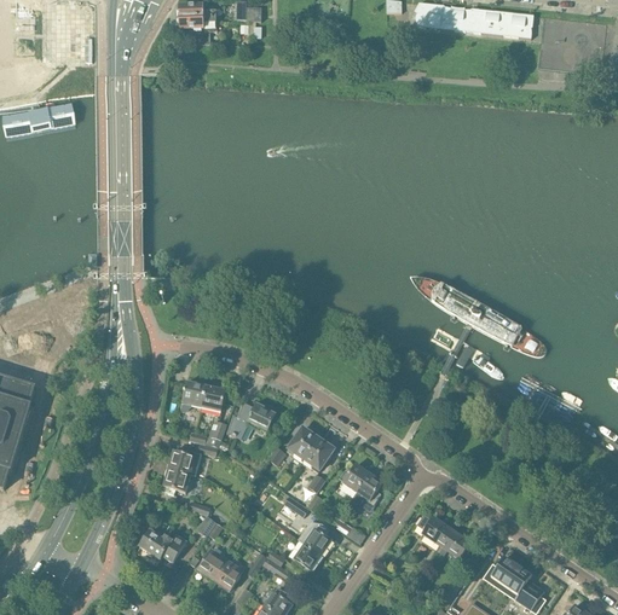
[(400,0),(385,0),(386,12),(400,12),(400,0)]
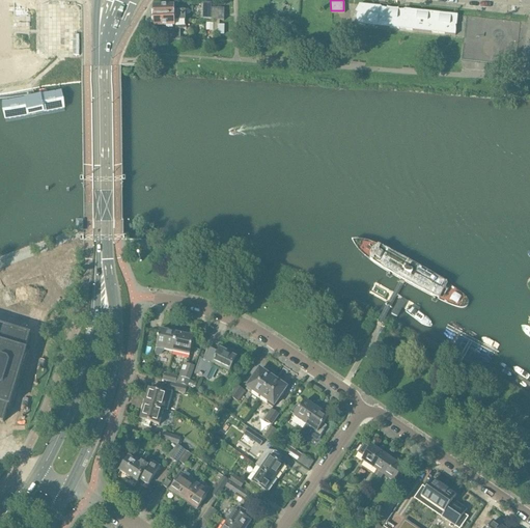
[(384,25),(385,16),(386,12),(385,11),(386,6),(386,5),(387,3),(379,1),(379,4),(359,2),(355,8),(347,22),(365,24),(365,23),(384,25)]
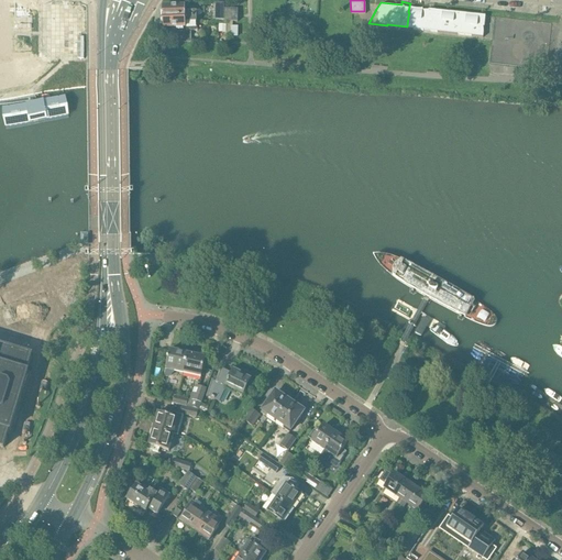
[(185,3),(163,3),(163,7),(163,14),(196,14),(196,9),(185,9),(185,3)]
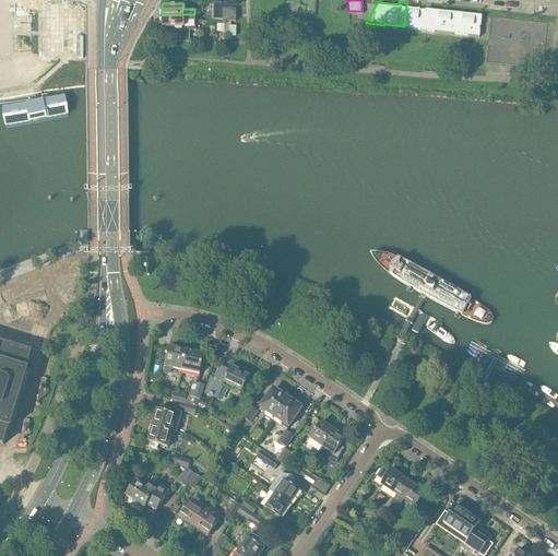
[(479,24),(481,13),(426,8),(427,4),(418,4),(418,7),(416,7),(412,7),(411,7),(408,6),(407,6),(406,6),(406,7),(405,12),(406,13),(405,16),(417,18),(417,20),(427,21),(426,28),(478,35),(479,30),(478,24),(479,24)]
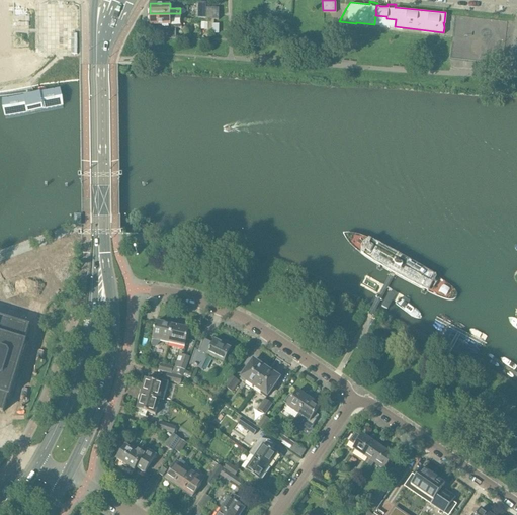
[(218,17),(218,11),(218,6),(205,6),(205,17),(218,17)]
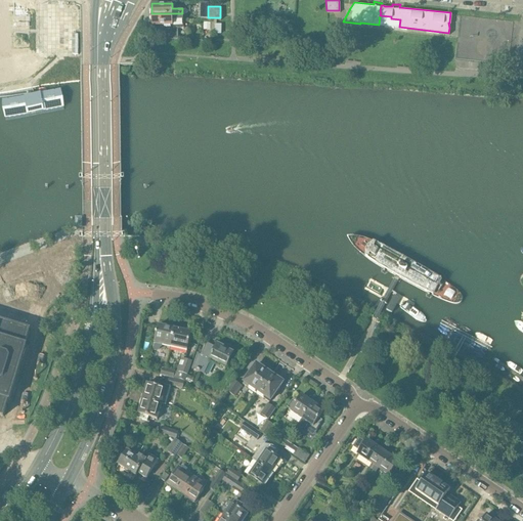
[(182,13),(151,13),(151,24),(162,23),(162,27),(163,37),(164,37),(174,37),(177,37),(177,35),(177,26),(183,26),(183,17),(182,17),(182,13)]
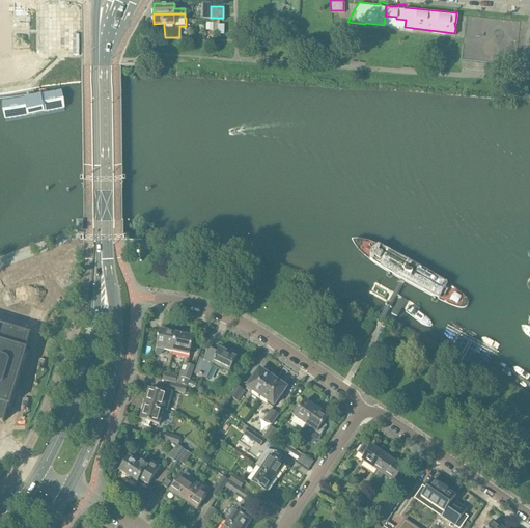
[(384,25),(405,27),(406,20),(396,19),(396,17),(385,16),(384,25)]
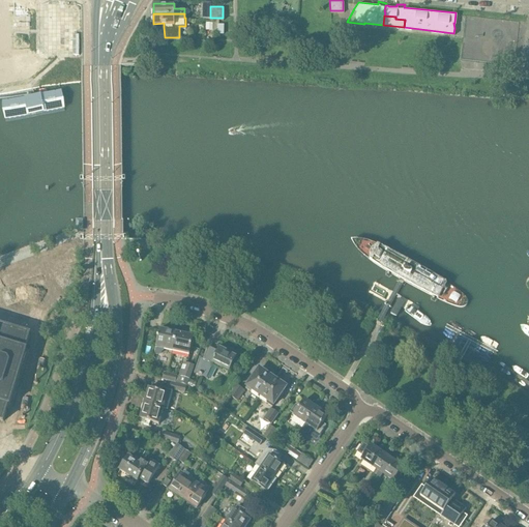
[(61,88),(1,98),(4,118),(64,108),(61,88)]
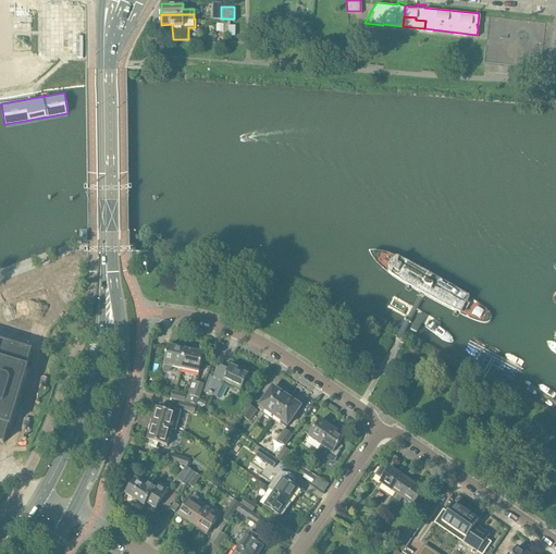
[(400,280),(459,311),(476,319),(480,320),(482,320),(485,320),(487,320),(489,319),(490,318),(491,316),(491,315),(491,312),(491,311),(490,309),(484,304),(469,294),(396,253),(391,250),(386,249),(383,248),(379,247),(373,247),(370,247),(369,247),(369,249),(371,254),(374,258),(380,263),(388,271),(394,275),(400,280)]
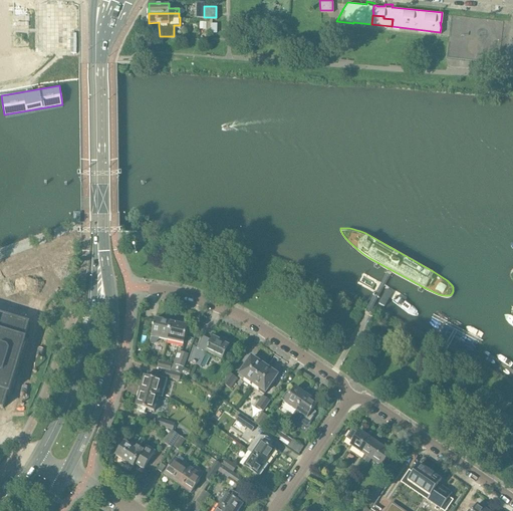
[(34,296),(32,305),(42,309),(45,300),(34,296)]
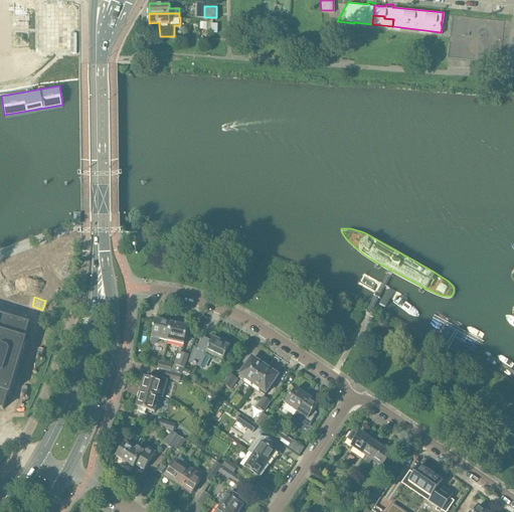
[(0,406),(2,407),(7,391),(8,392),(25,339),(23,338),(28,323),(0,313),(0,406)]
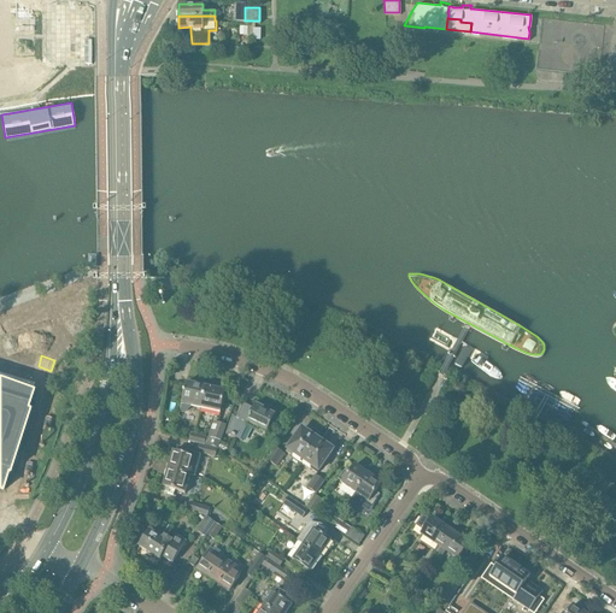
[(191,402),(200,404),(204,384),(185,379),(177,412),(179,412),(179,408),(182,408),(183,408),(185,408),(186,407),(191,402)]
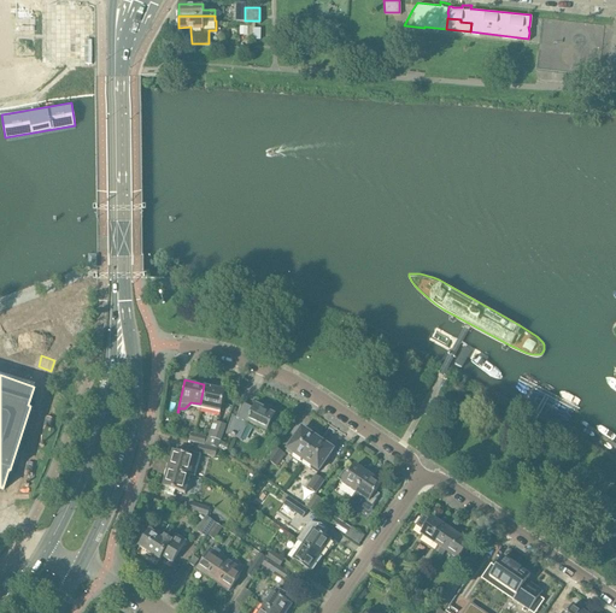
[(204,384),(200,404),(220,408),(224,389),(204,384)]
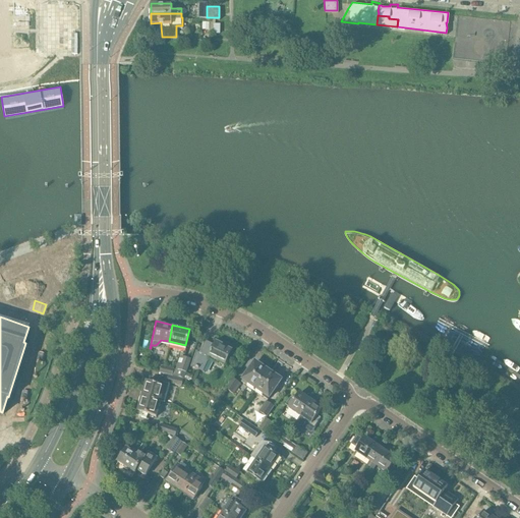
[(210,342),(206,340),(203,339),(198,351),(195,349),(195,348),(189,364),(190,364),(190,363),(193,364),(197,366),(200,367),(207,356),(216,360),(216,358),(224,362),(230,348),(221,343),(221,342),(215,339),(213,344),(210,343),(211,341),(210,341),(210,342)]
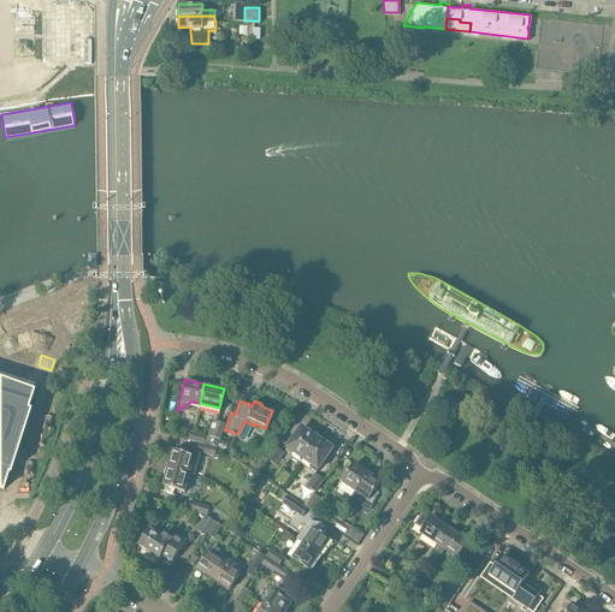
[(205,434),(203,441),(216,445),(224,421),(212,417),(207,434),(205,434)]
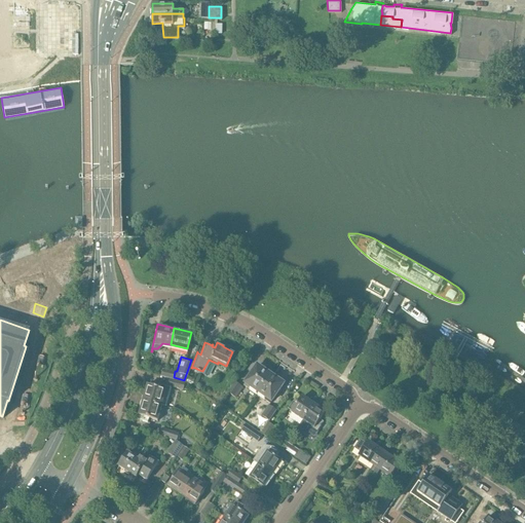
[(257,390),(270,372),(256,363),(242,383),(249,387),(250,385),(257,390)]
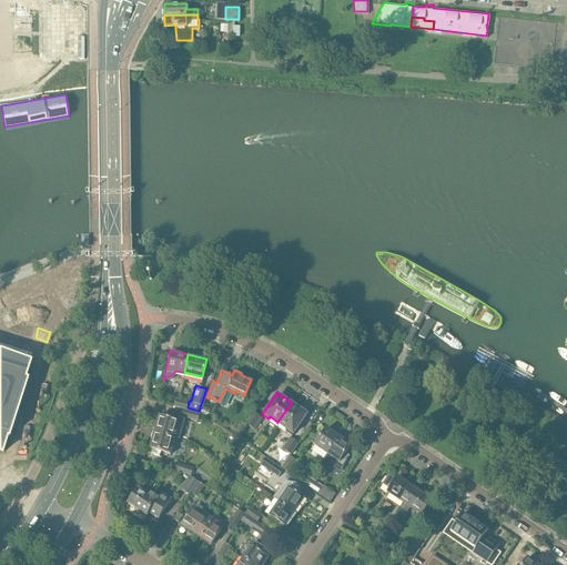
[(188,407),(189,401),(175,396),(173,403),(188,407)]
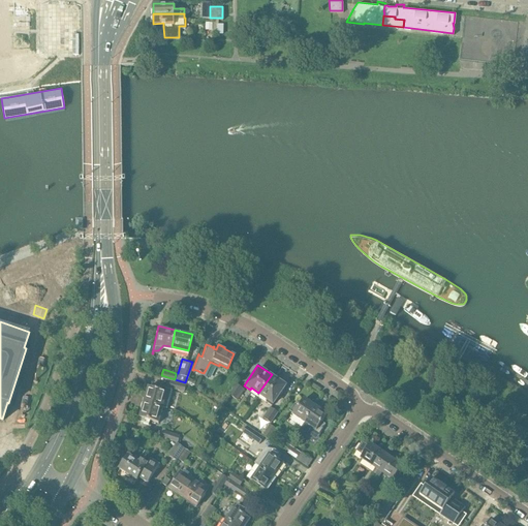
[(271,403),(272,402),(284,383),(272,374),(258,393),(267,398),(265,400),(271,403)]
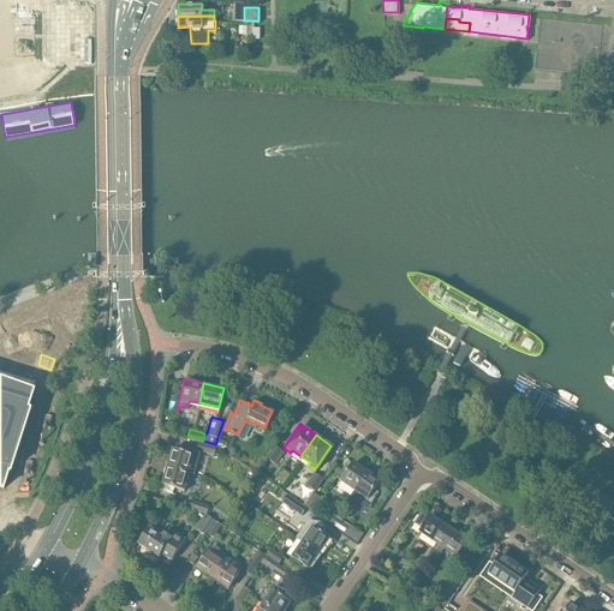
[(195,439),(192,448),(213,453),(215,445),(195,439)]
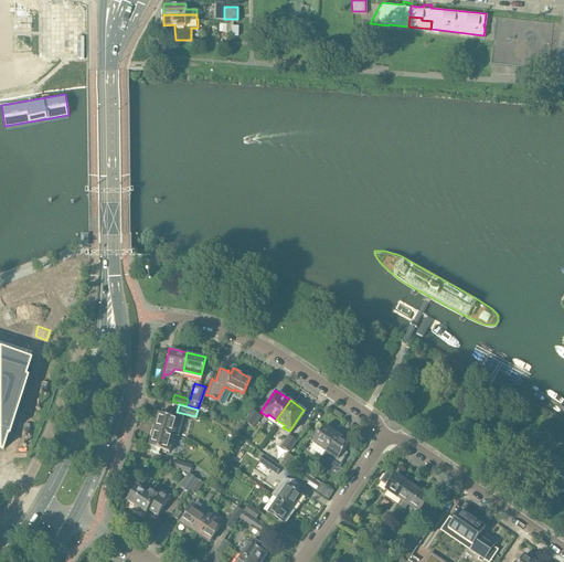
[(252,407),(244,420),(252,424),(259,413),(252,407)]
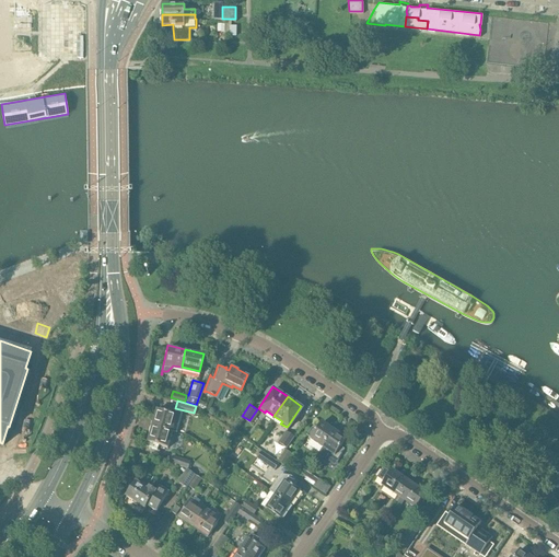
[(153,425),(161,426),(171,429),(175,430),(182,412),(167,407),(167,406),(161,405),(154,419),(155,419),(153,425)]
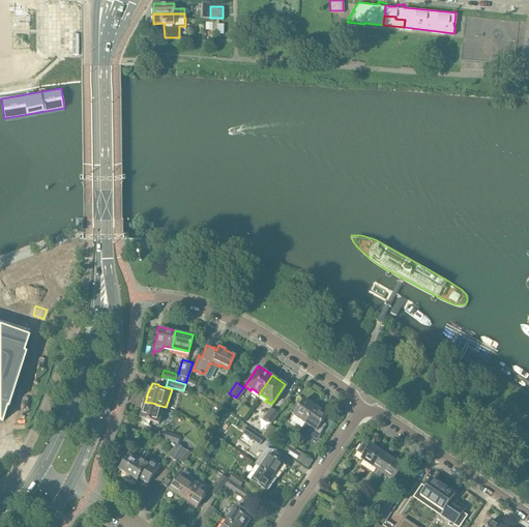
[(304,420),(315,405),(304,398),(298,405),(295,403),(291,410),(294,412),(293,413),(304,420)]
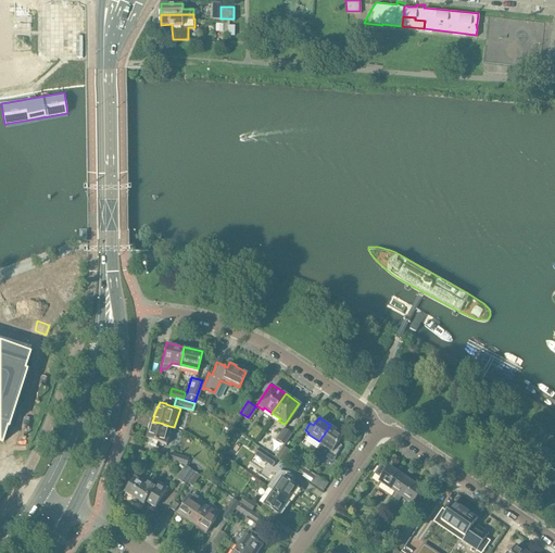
[(169,426),(160,423),(152,422),(151,427),(148,442),(155,444),(156,440),(165,442),(169,426)]
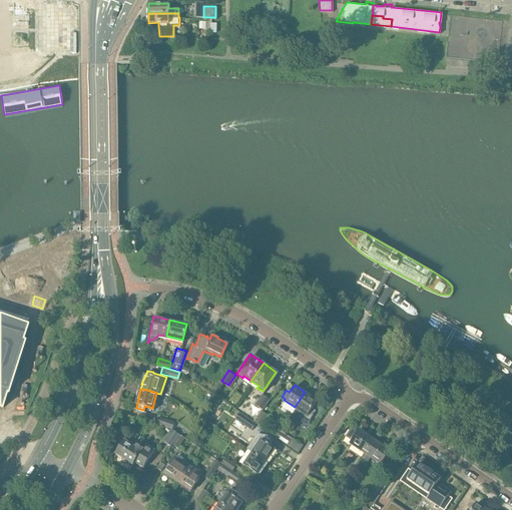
[(295,407),(291,412),(306,422),(315,410),(312,407),(317,400),(305,392),(295,407)]
